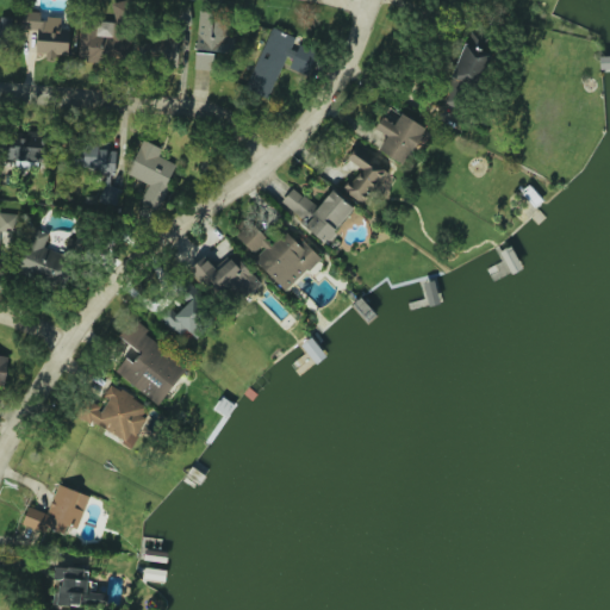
[(198,11),(198,50),(229,50),(228,20),(215,20),(213,10),(198,11)]
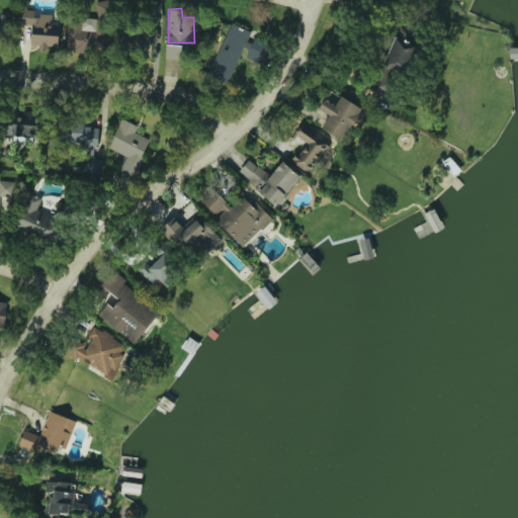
[(59,47),(60,23),(52,23),(52,15),(34,15),(34,10),(19,9),(19,24),(31,24),(30,46),(59,47)]
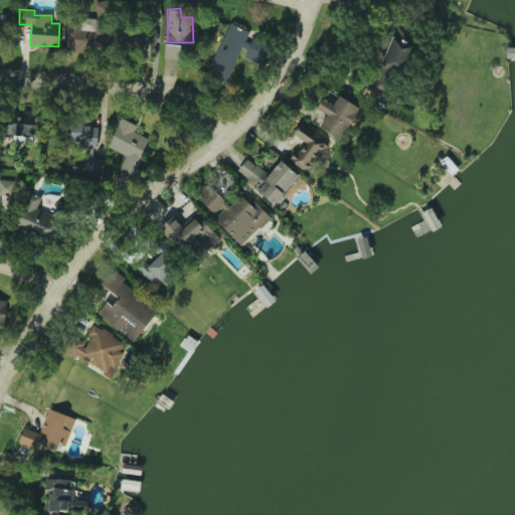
[(0,19),(0,18),(0,39),(0,40),(1,27),(12,28),(12,16),(0,15),(0,19)]
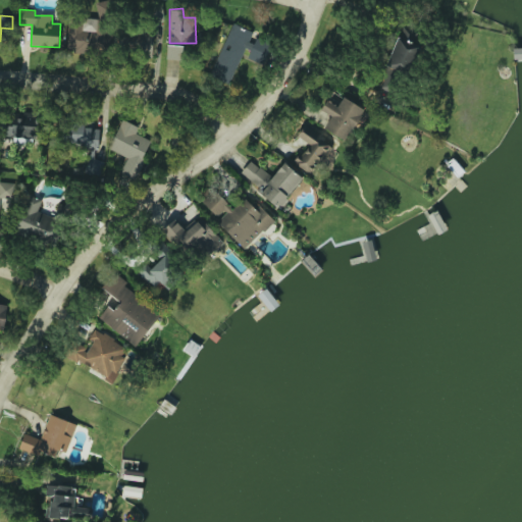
[(229,85),(244,48),(248,50),(255,32),(231,22),(210,77),(229,85)]
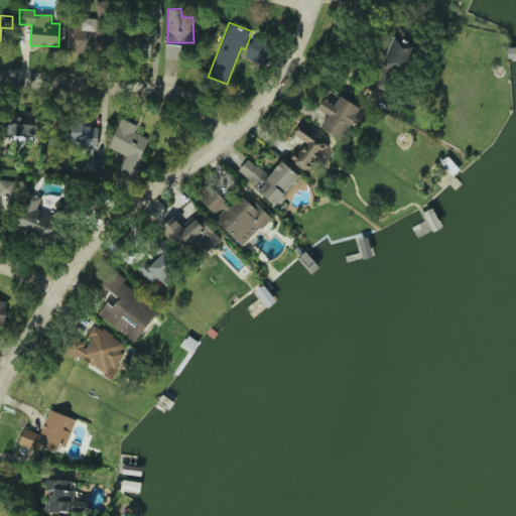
[(382,66),(403,74),(417,36),(397,28),(382,66)]
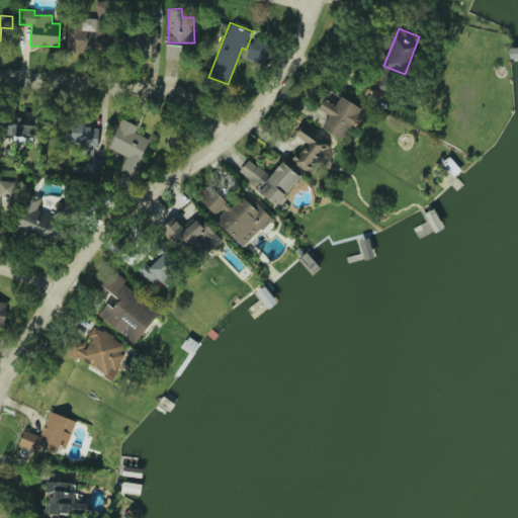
[(152,33),(118,32),(117,54),(152,55),(152,33)]
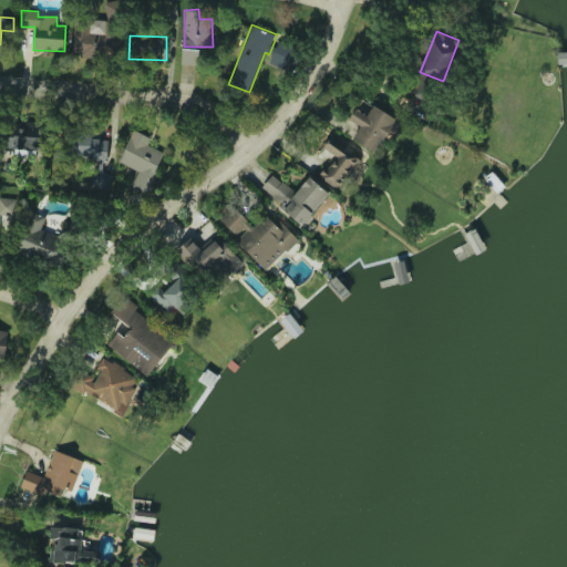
[(288,68),(296,49),(279,41),(270,59),(288,68)]
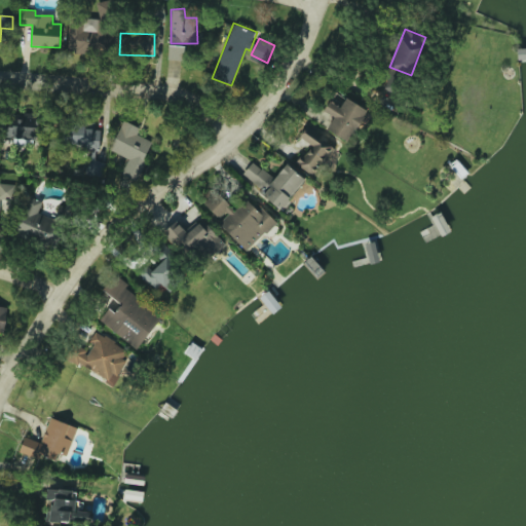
[(184,61),(185,45),(168,45),(167,60),(184,61)]
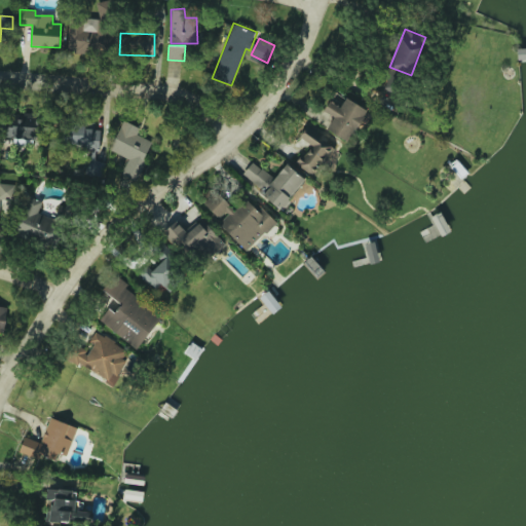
[(367,110),(346,98),(340,107),(330,101),(324,110),(334,116),(327,129),(348,142),(367,110)]
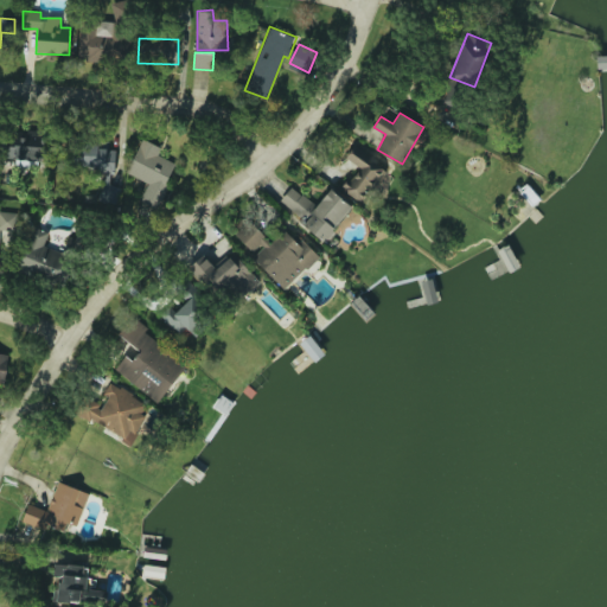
[(13,135),(13,146),(6,145),(5,165),(16,166),(16,161),(44,164),(45,136),(13,135)]
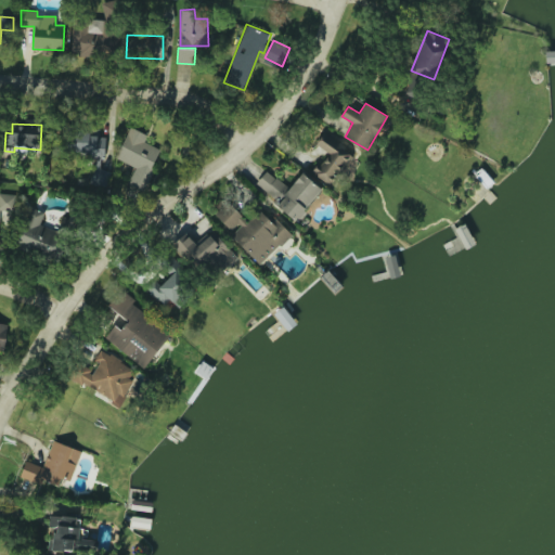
[(147,134),(129,127),(116,159),(136,167),(129,183),(144,189),(160,149),(144,142),(147,134)]
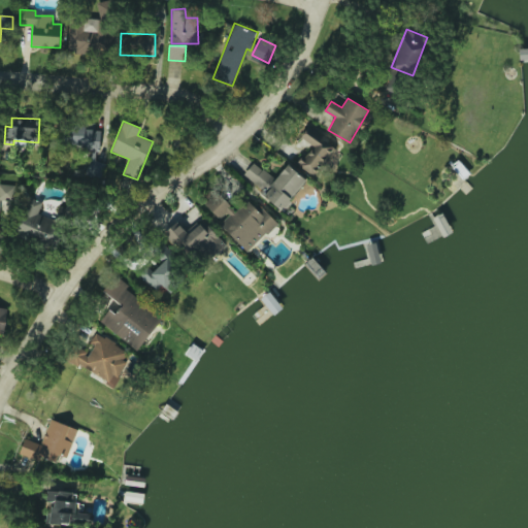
[(90,150),(88,175),(102,177),(104,162),(99,162),(102,131),(92,129),(92,128),(68,125),(66,146),(90,150)]
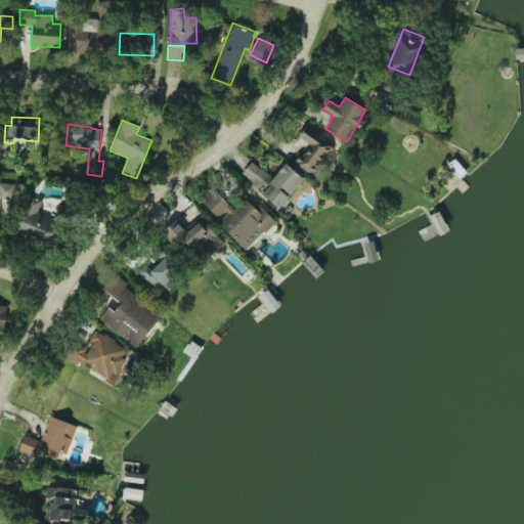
[(295,166),(315,176),(334,142),(304,127),(298,138),(307,142),(295,166)]
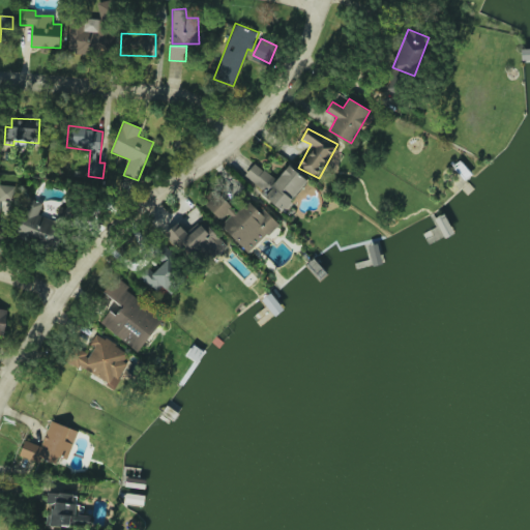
[(288,166),(276,180),(255,163),(242,177),(284,210),(307,181),(288,166)]
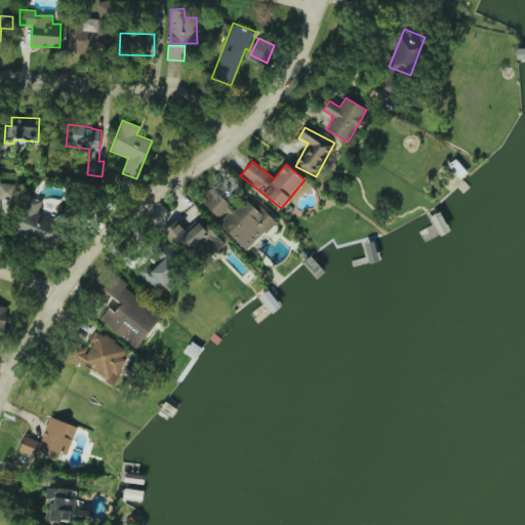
[(201,204),(247,250),(276,221),(261,207),(257,210),(245,198),(234,209),(215,191),(201,204)]
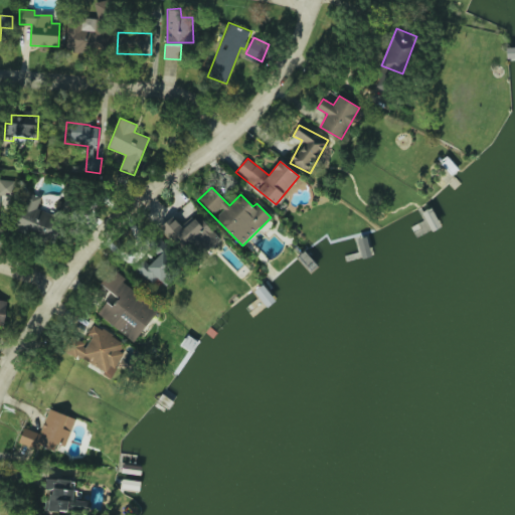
[(15,230),(54,243),(62,218),(37,210),(41,196),(27,192),(15,230)]
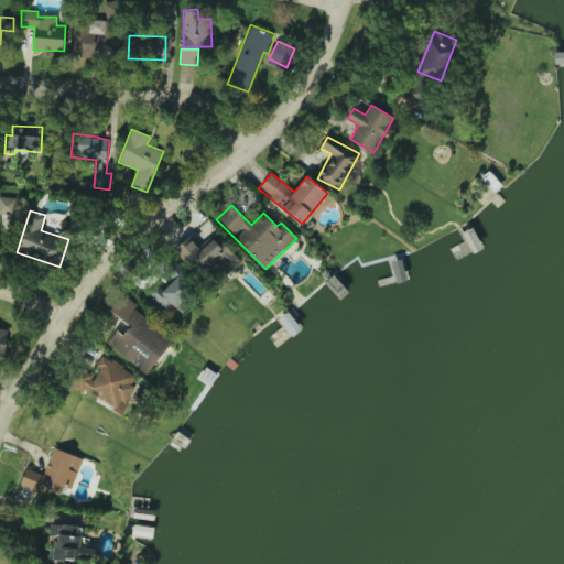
[(241,261),(217,236),(201,251),(188,238),(181,245),(216,284),(241,261)]
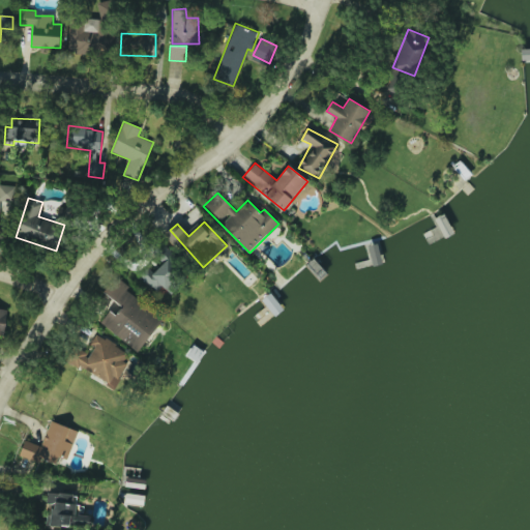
[(156,293),(163,286),(167,290),(184,273),(170,257),(152,273),(147,268),(140,275),(156,293)]
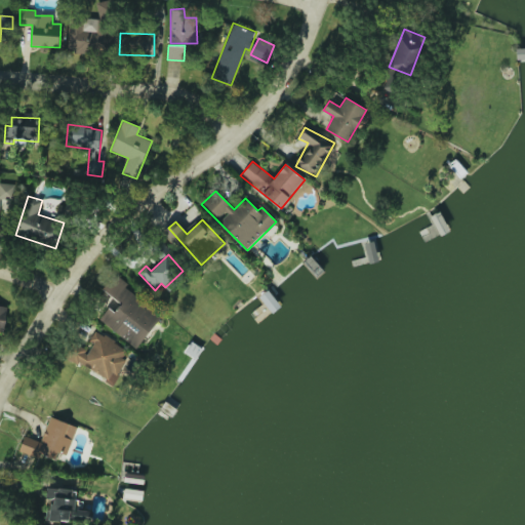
[(103,289),(120,304),(114,312),(109,308),(99,320),(136,349),(162,315),(112,277),(103,289)]
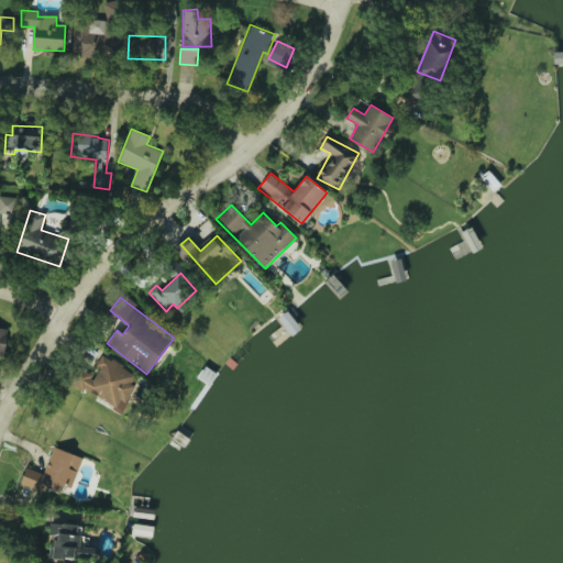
[(69,385),(122,409),(139,373),(102,356),(94,375),(77,367),(69,385)]
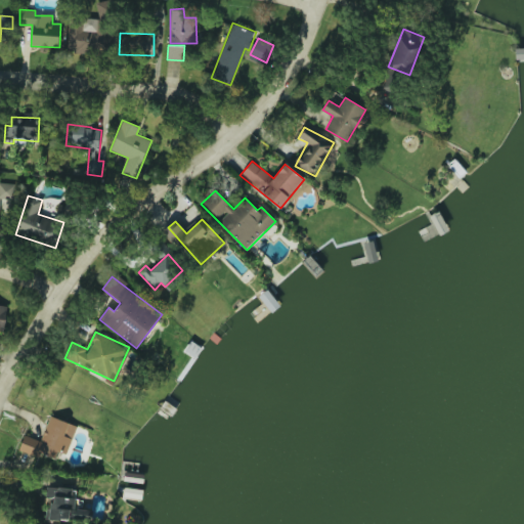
[(67,454),(77,426),(50,417),(41,441),(25,435),(20,447),(54,461),(58,451),(67,454)]
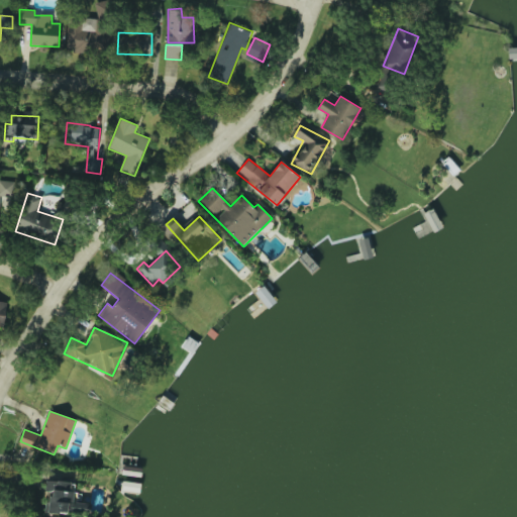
[(75,503),(76,482),(45,481),(45,491),(50,491),(49,511),(88,513),(89,503),(75,503)]
